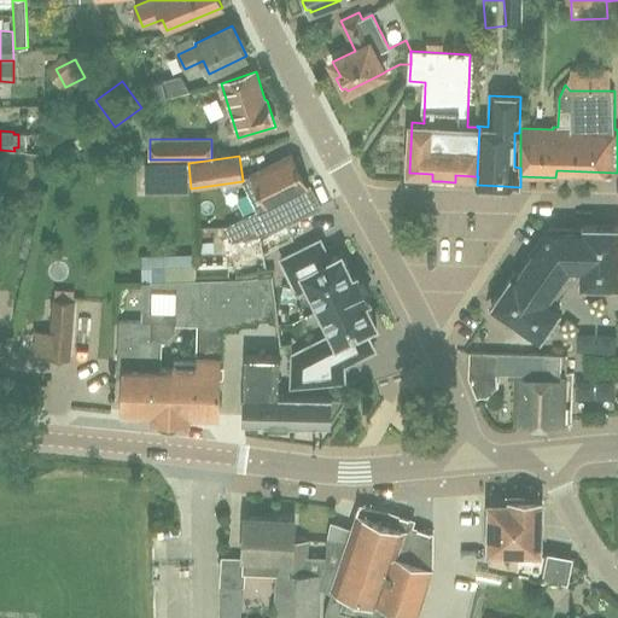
[(261,238),(286,226),(320,208),(313,193),(309,196),(290,156),(243,180),(258,211),(226,228),(232,239),(231,240),(260,235),(261,238)]
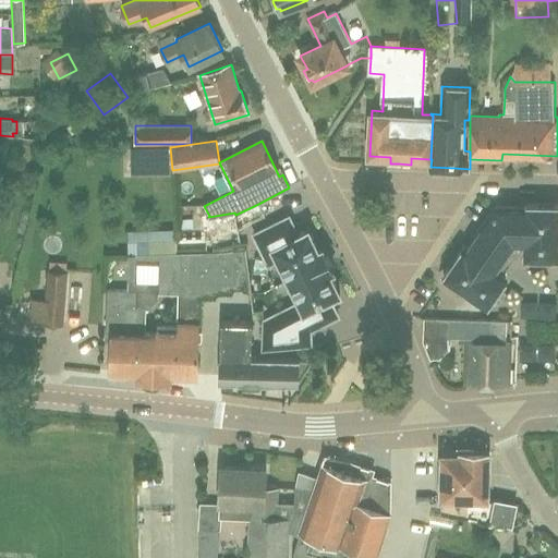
[(168,147),(131,147),(131,171),(169,170),(168,147)]
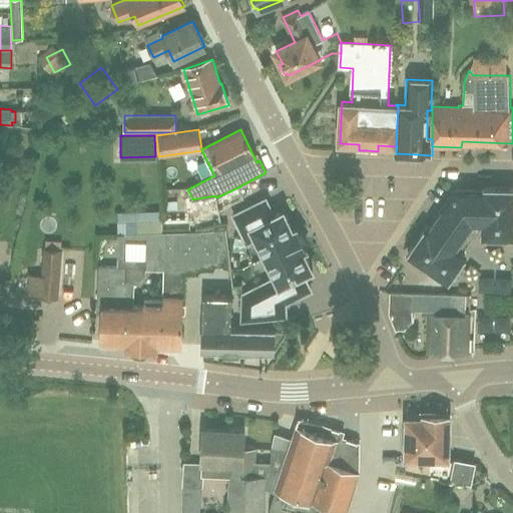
[(465,257),(455,249),(466,234),(483,234),(483,236),(512,236),(512,188),(484,188),(484,190),(456,190),(428,230),(426,228),(408,254),(448,282),(451,277),(455,276),(458,275),(462,269),(462,265),(462,262),(465,257)]
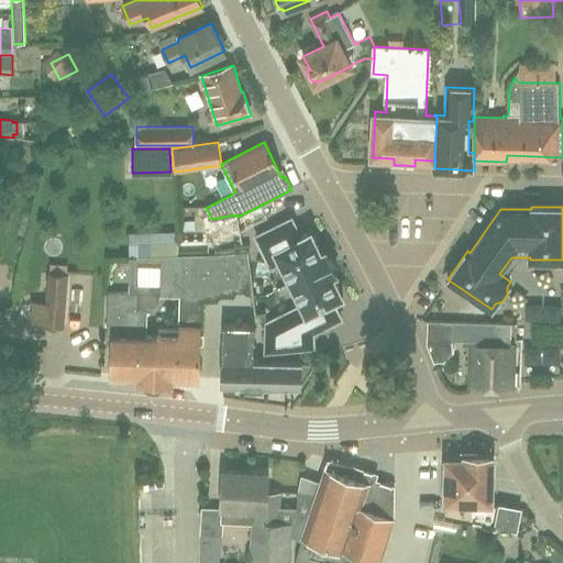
[(335,272),(333,268),(328,256),(326,253),(327,253),(326,251),(323,252),(321,253),(311,234),(312,234),(311,232),(309,233),(300,238),(291,219),(256,236),(265,256),(271,267),(280,262),(302,305),(278,317),(271,320),(265,323),(264,353),(280,352),(313,349),(312,333),(341,320),(332,301),(341,297),(341,298),(343,297),(342,295),(341,295),(332,275),(334,274),(334,275),(337,274),(335,272)]
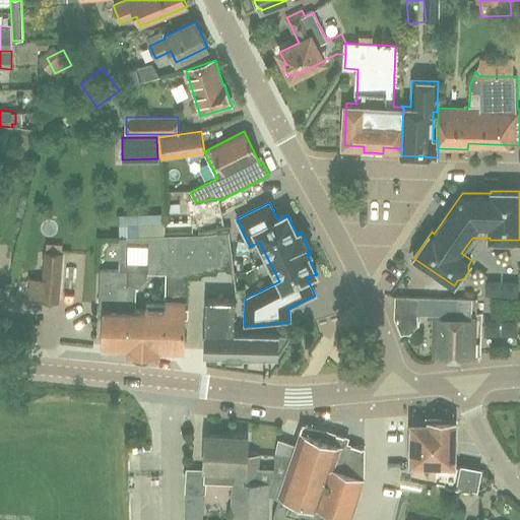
[(165,235),(165,224),(120,225),(120,236),(165,235)]
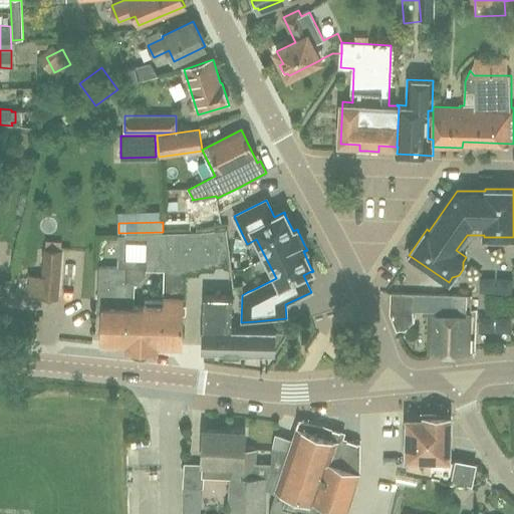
[(147,233),(146,270),(164,271),(164,285),(183,285),(183,273),(198,273),(198,269),(211,269),(214,264),(231,264),(226,229),(194,232),(161,233),(147,233)]
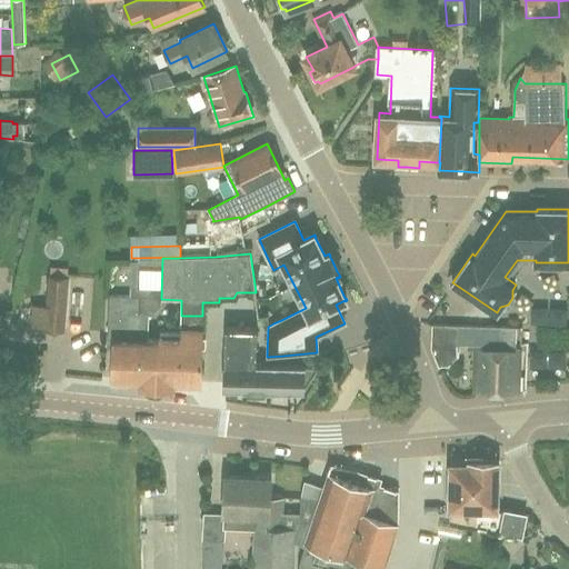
[(151,346),(151,338),(148,338),(148,315),(152,315),(153,259),(143,259),(132,259),(131,267),(132,267),(131,296),(110,295),(109,340),(113,340),(132,341),(132,346),(151,346)]
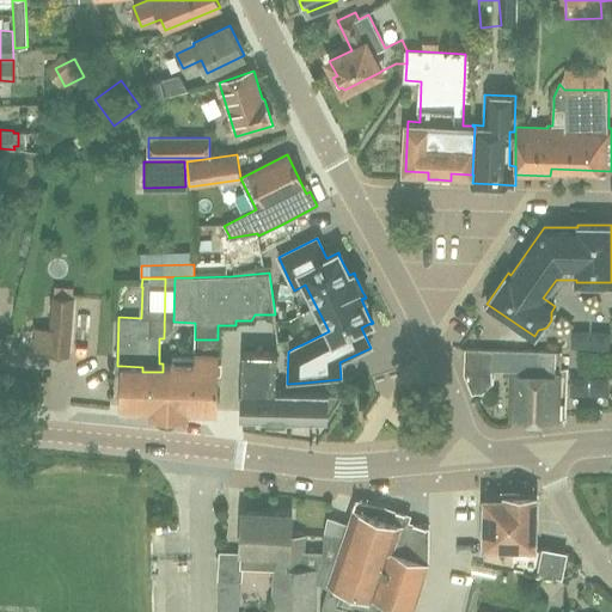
[(54,298),(49,346),(49,353),(67,354),(72,299),(54,298)]
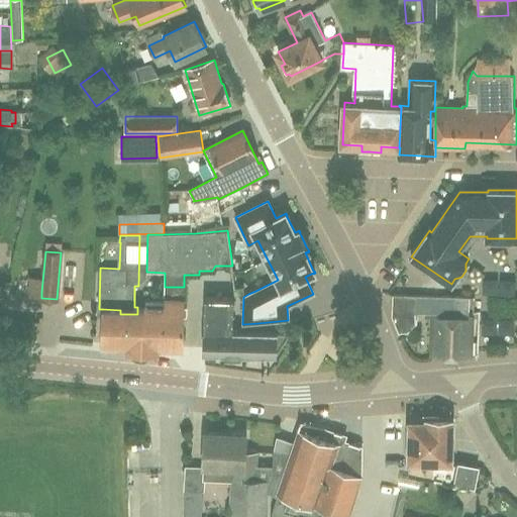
[(264,353),(278,331),(233,330),(234,298),(205,297),(204,331),(207,331),(206,349),(220,350),(220,354),(225,354),(225,355),(241,355),(241,354),(266,355),(266,354),(264,353)]
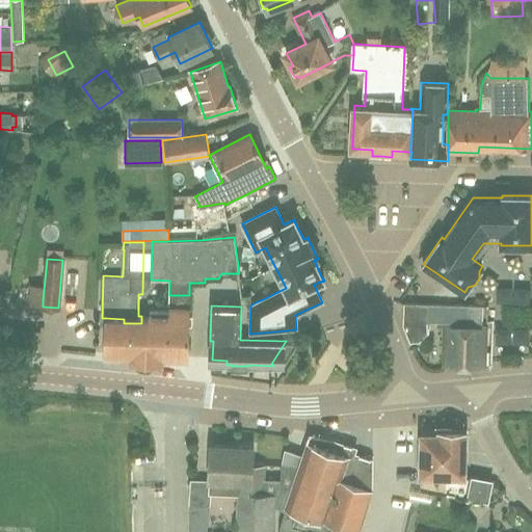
[(457,321),(457,327),(445,326),(444,365),(484,366),(485,327),(482,327),(482,307),(452,306),(451,321),(457,321)]
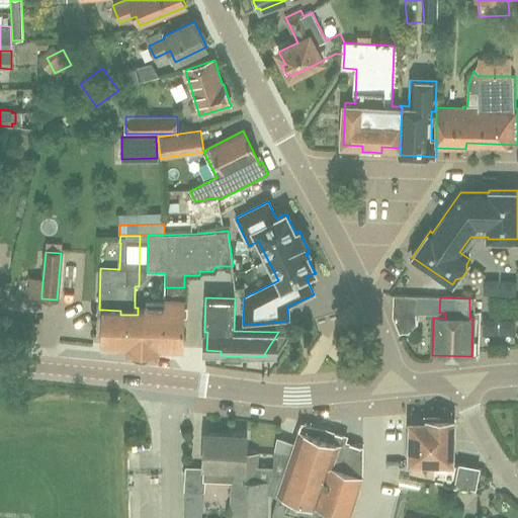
[(517,351),(517,298),(491,298),(490,350),(517,351)]
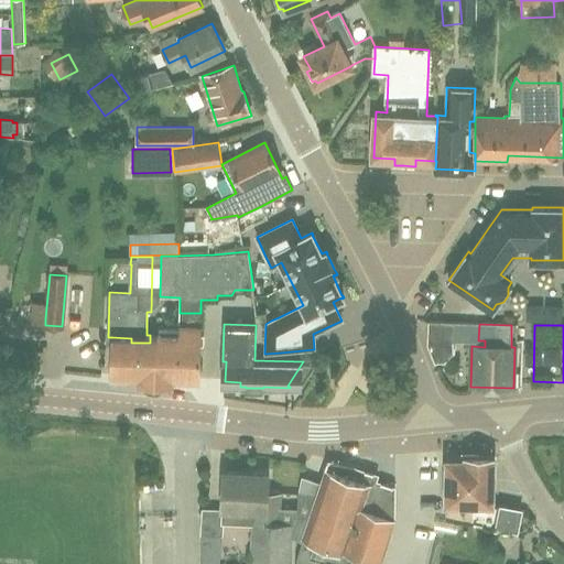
[(159,336),(150,335),(150,343),(131,343),(131,338),(112,337),(111,377),(138,378),(173,379),(201,379),(202,326),(199,326),(179,326),(179,332),(159,332),(159,336)]
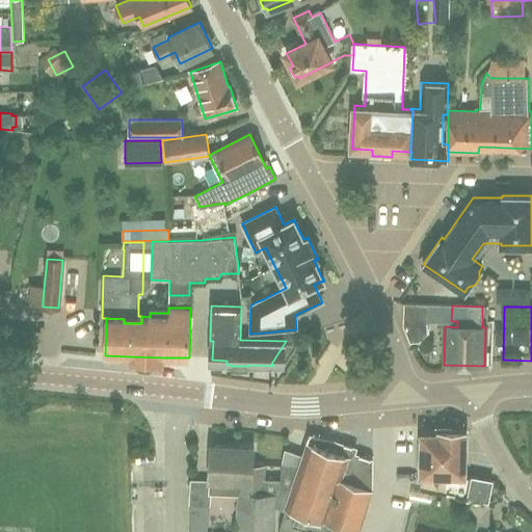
[(429,333),(429,326),(403,325),(410,343),(411,342),(411,341),(419,342),(429,333)]
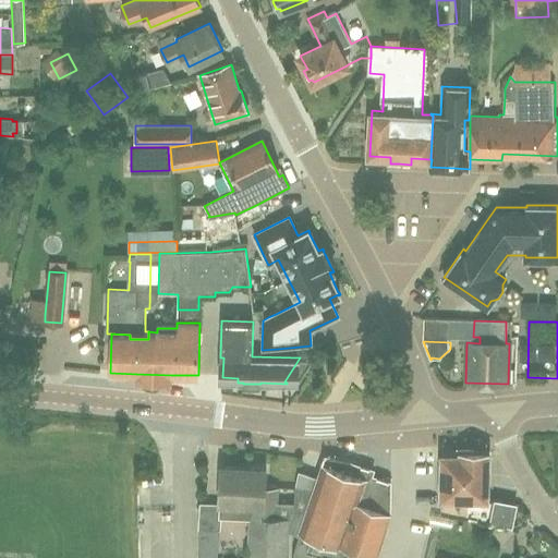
[(443,452),(441,486),(440,512),(488,523),(494,500),(487,499),(488,453),(443,452)]
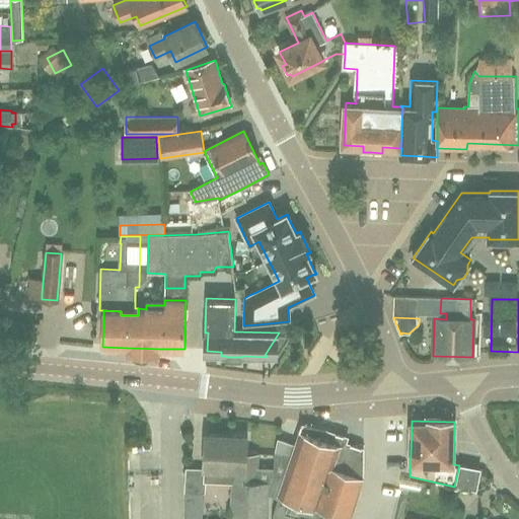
[(296,442),(294,448),(287,469),(289,470),(289,475),(271,474),(271,482),(269,491),(278,495),(272,515),(271,518),(351,518),(363,478),(363,454),(340,446),(338,445),(342,435),(326,429),(302,424),(296,442)]
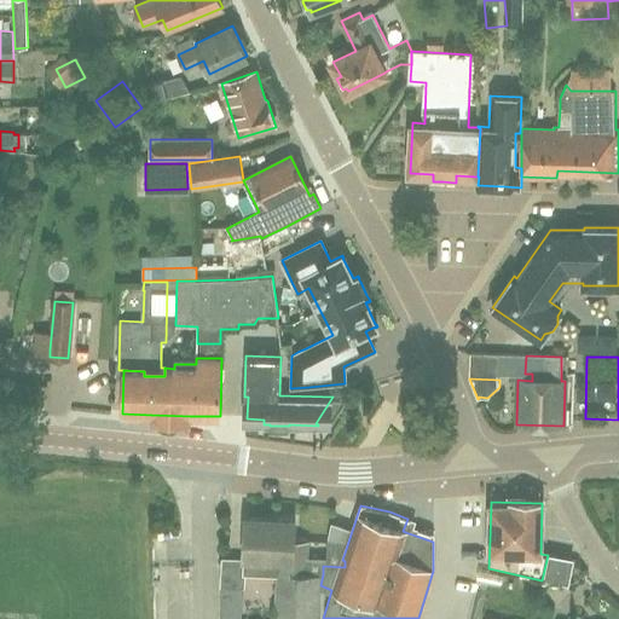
[(294,561),(295,541),(296,520),(246,518),(243,559),(246,559),(246,574),(260,574),(261,560),(279,560),(294,561)]
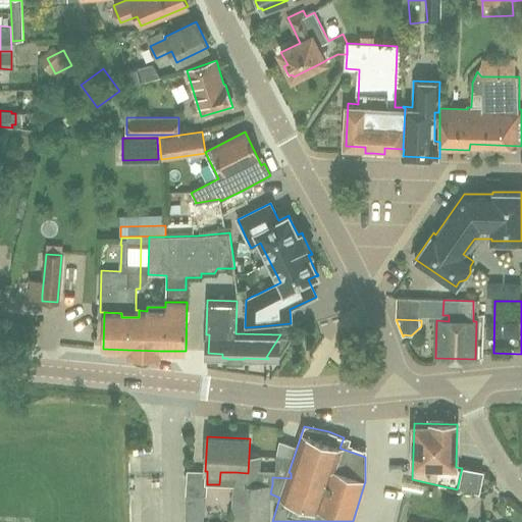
[(268,521),(270,493),(272,484),(259,484),(261,456),(249,456),(248,473),(236,472),(235,482),(233,482),(230,521),(268,521)]
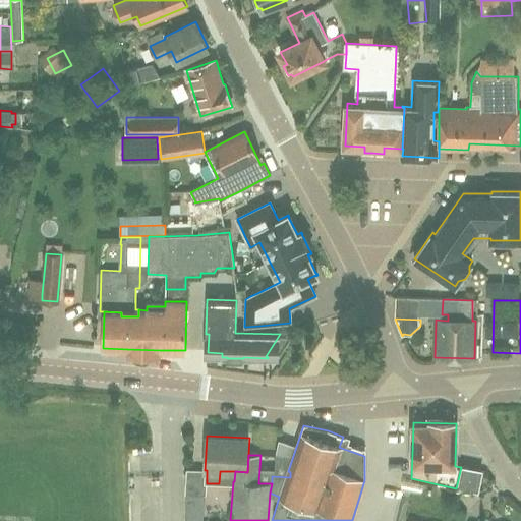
[(478,490),(481,471),(463,467),(459,486),(478,490)]
